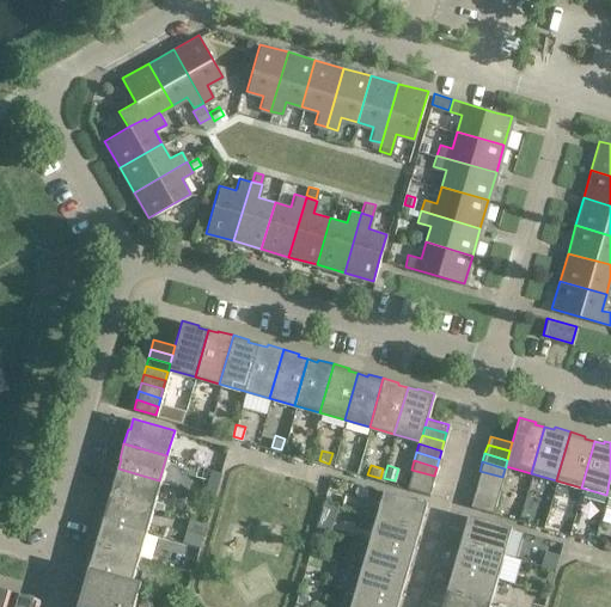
[(159,480),(118,468),(116,479),(114,478),(109,494),(153,506),(159,480)]
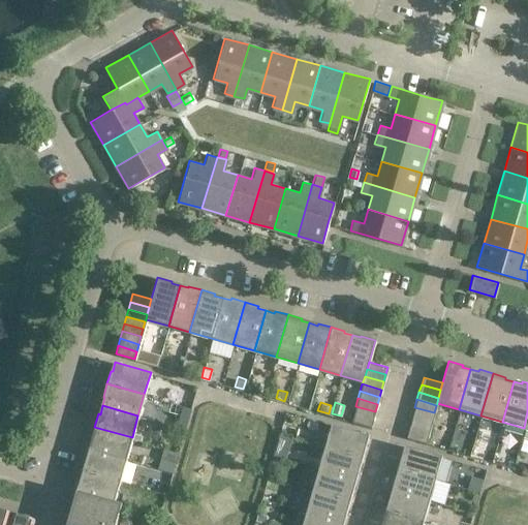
[(375,411),(355,406),(353,413),(373,419),(375,411)]
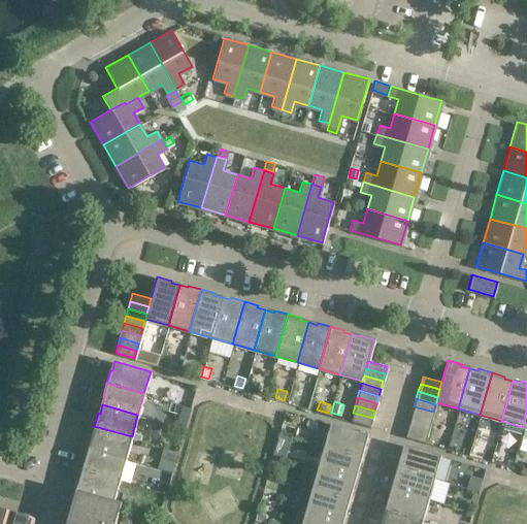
[(433,412),(414,406),(412,414),(431,419),(433,412)]
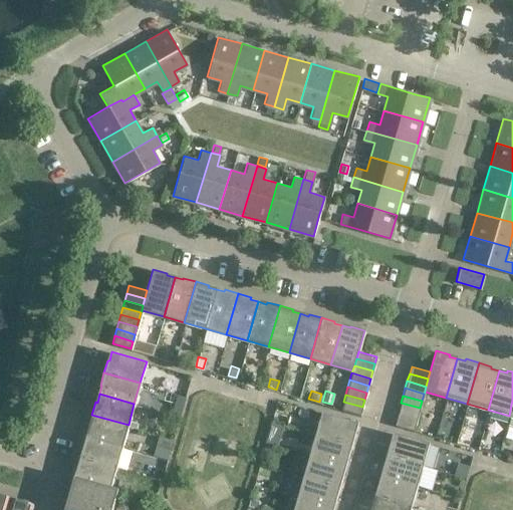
[(362,407),(343,402),(341,409),(360,415),(362,407)]
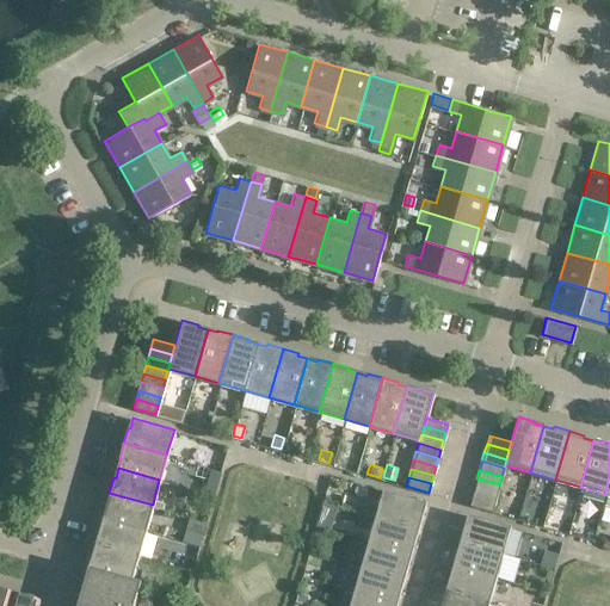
[(499,484),(476,478),(474,487),(497,493),(499,484)]
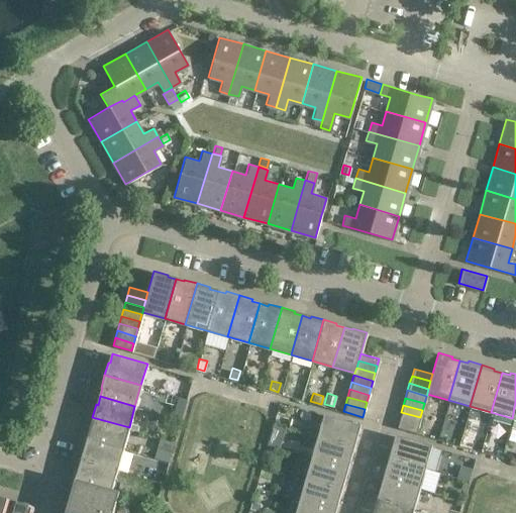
[(420,417),(401,412),(399,419),(418,424),(420,417)]
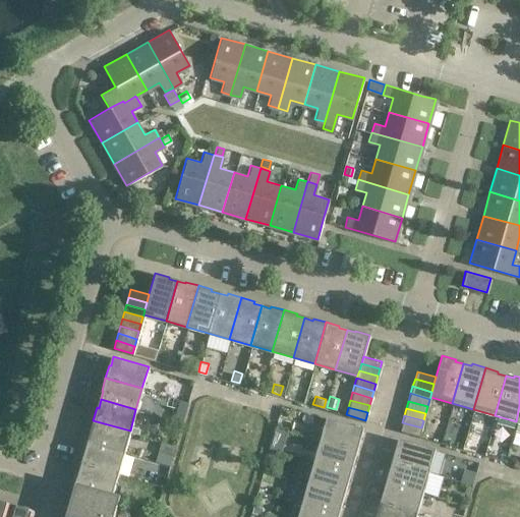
[(360,427),(326,417),(320,439),(356,450),(360,437),(358,437),(360,427)]
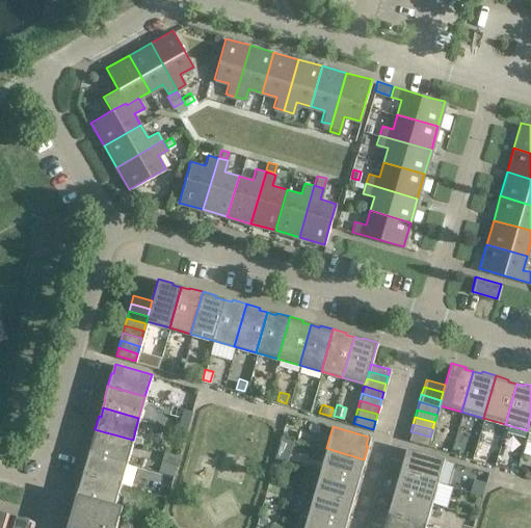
[(133,440),(95,429),(91,442),(94,443),(90,451),(127,462),(133,440)]
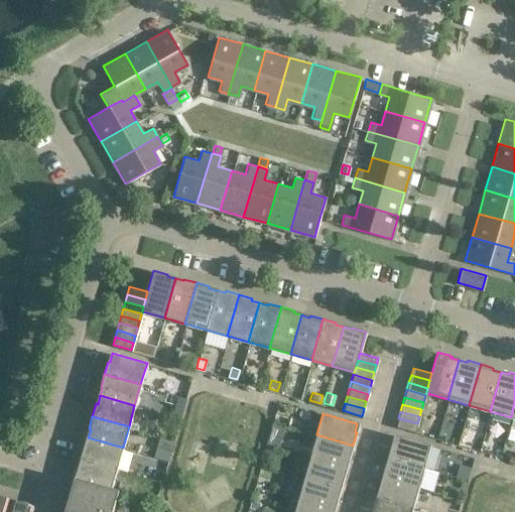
[(417,423),(398,418),(396,425),(415,431),(417,423)]
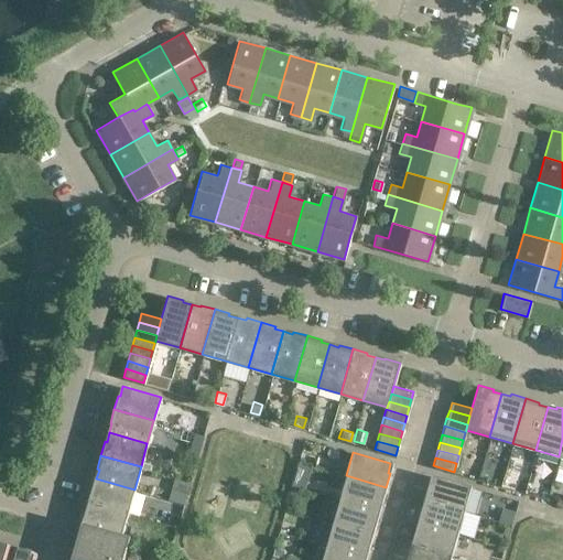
[(386,487),(346,475),(339,498),(377,509),(380,501),(382,501),(386,487)]
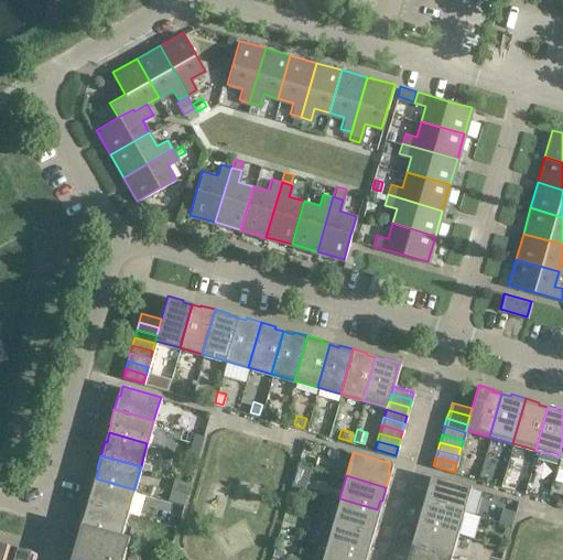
[(471,485),(433,475),(430,485),(428,484),(424,498),(464,509),(471,485)]
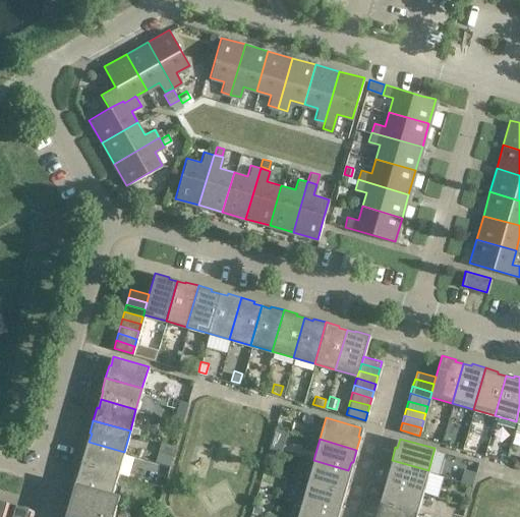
[(124,452),(89,442),(87,450),(84,450),(80,462),(118,472),(124,452)]
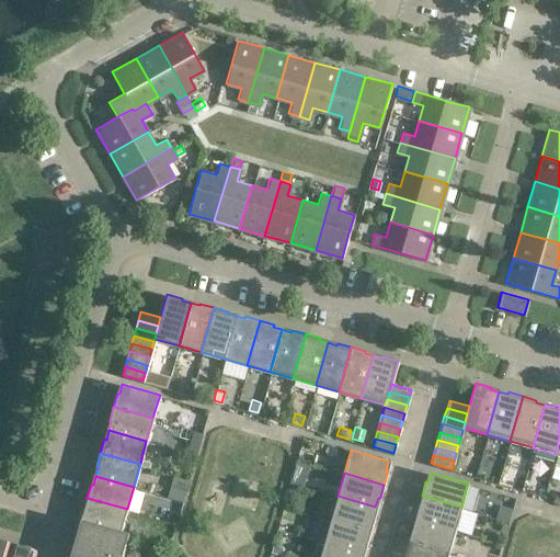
[(292,476),(289,481),(303,485),(304,479),(292,476)]
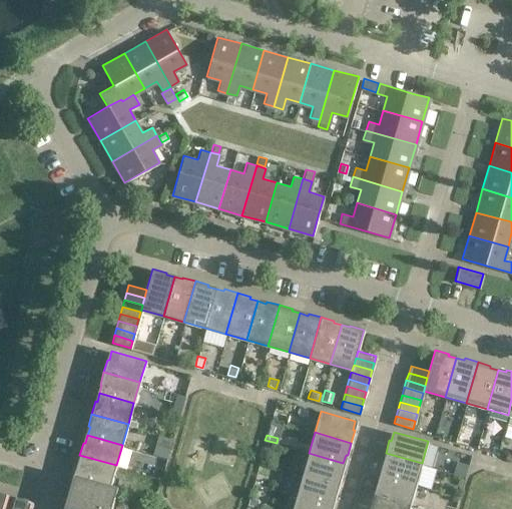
[(343,463),(309,453),(303,474),(339,484),(343,472),(341,471),(343,463)]
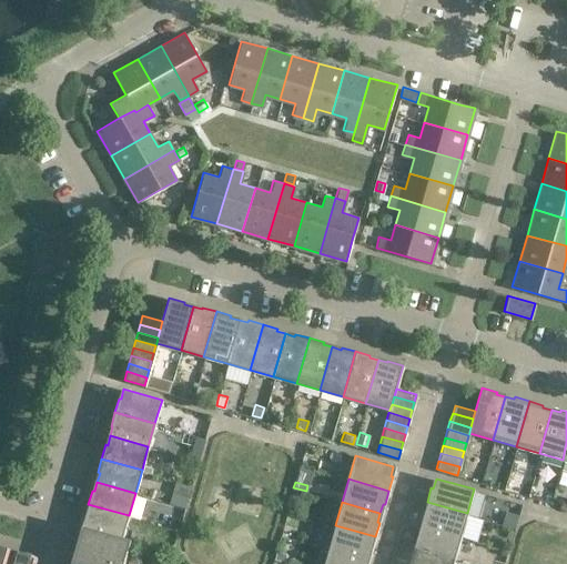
[(467,513),(427,502),(423,515),(425,516),(423,525),(461,536),(467,513)]
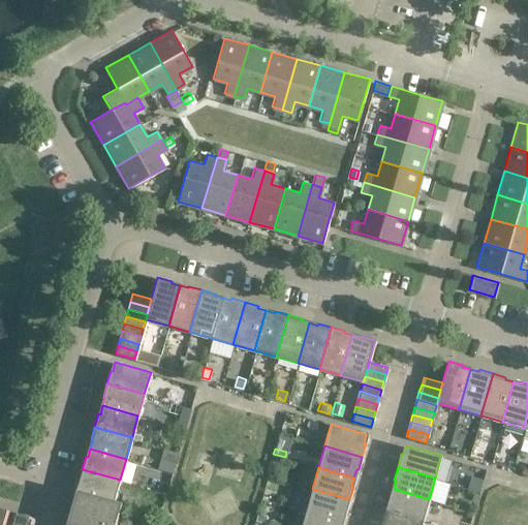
[(120,480),(82,469),(79,483),(81,483),(79,490),(76,490),(65,524),(115,524),(121,503),(114,501),(120,480)]
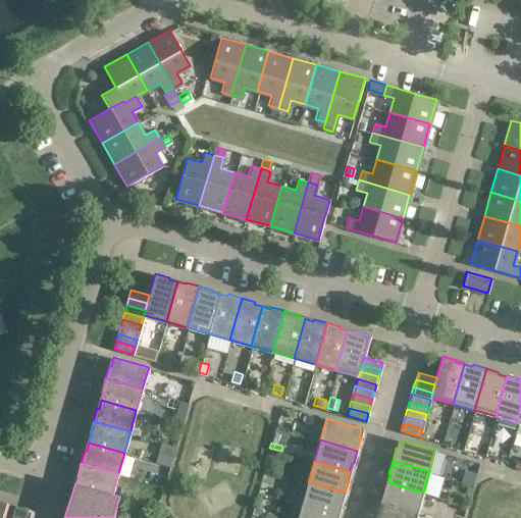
[(463,467),(460,479),(471,482),(475,471),(463,467)]
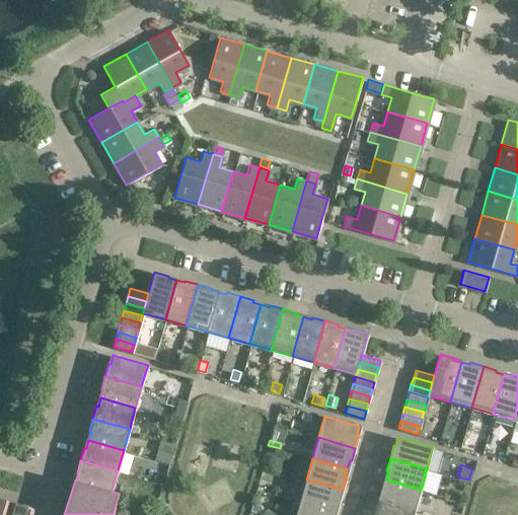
[(343,490),(306,480),(300,501),(335,511),(338,502),(340,503),(343,490)]
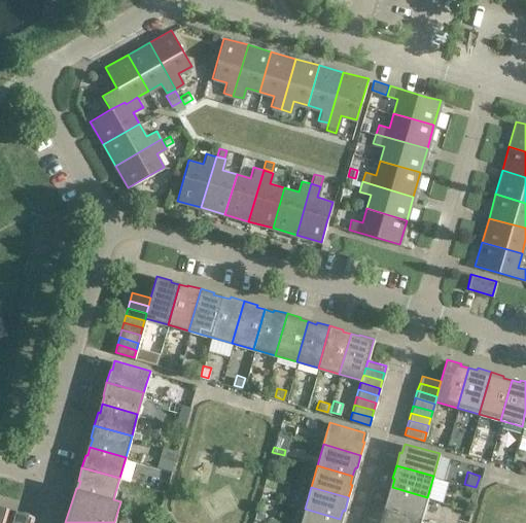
[(427,497),(392,487),(389,495),(387,495),(384,508),(421,519),(427,497)]
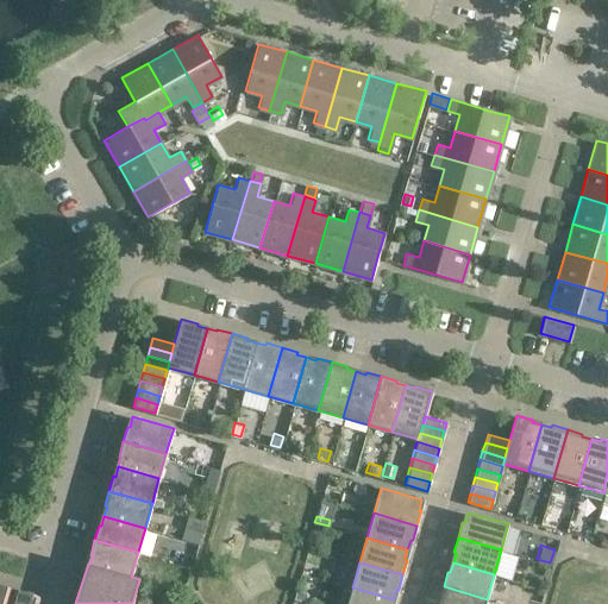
[(186,576),(176,573),(173,586),(182,590),(186,576)]
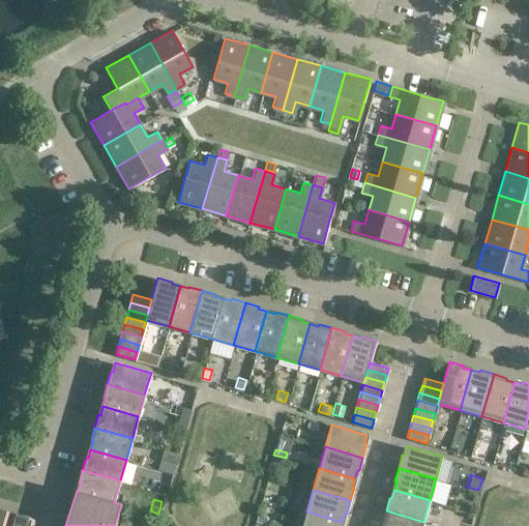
[(7,525),(11,514),(0,509),(0,525),(7,525)]
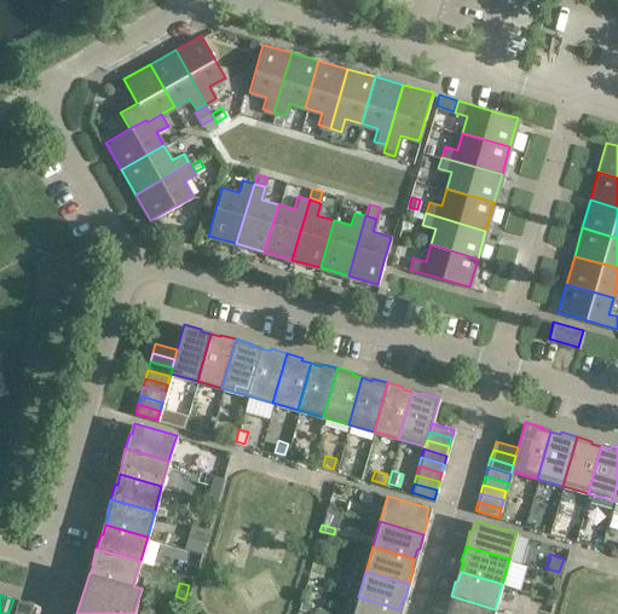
[(492,613),(495,609),(451,596),(446,612),(449,612),(448,613),(492,613)]
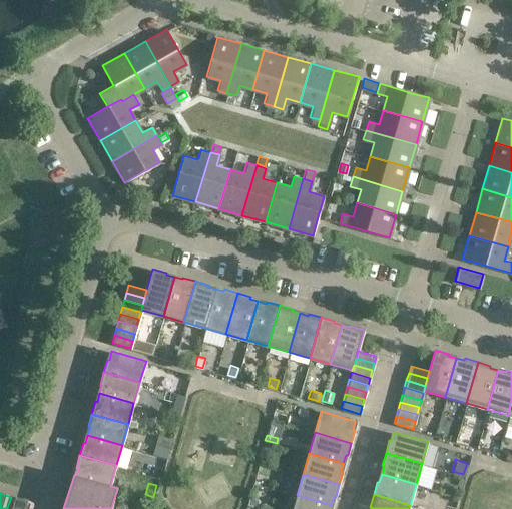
[(330,508),(331,505),(297,495),(292,508),(330,508)]
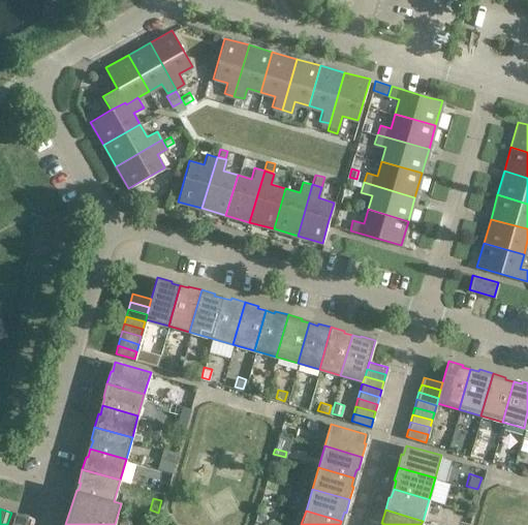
[(257,512),(255,519),(265,521),(266,514),(257,512)]
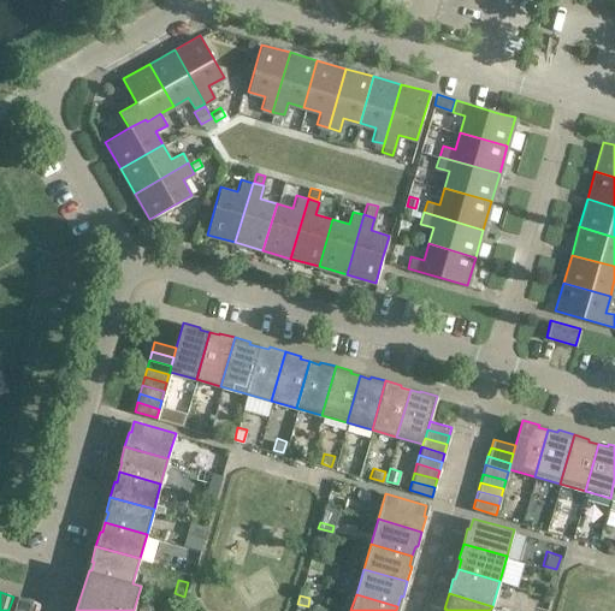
[(37,610),(40,604),(13,597),(9,610),(37,610)]
